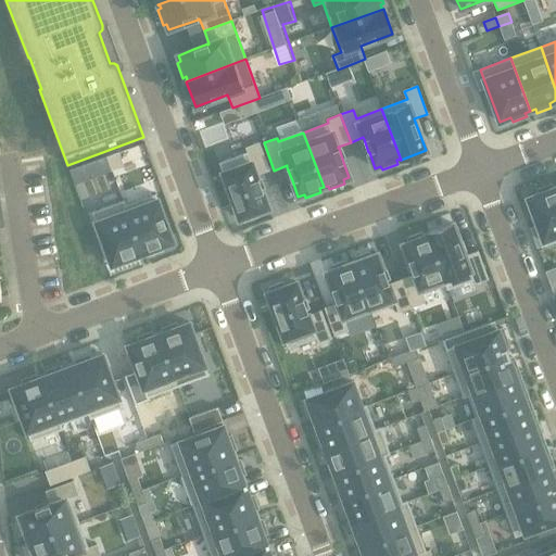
[(248,152),(219,163),(240,218),(242,217),(244,223),(260,216),(257,212),(268,209),(263,192),(263,191),(258,178),(257,178),(256,175),(269,171),(260,142),(245,148),(248,152)]
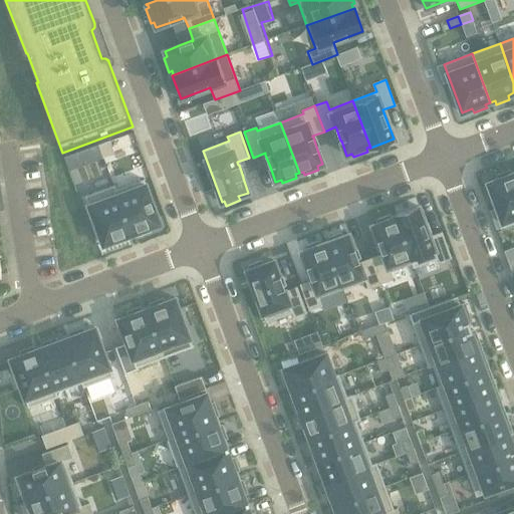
[(110,141),(98,145),(103,158),(114,154),(110,141)]
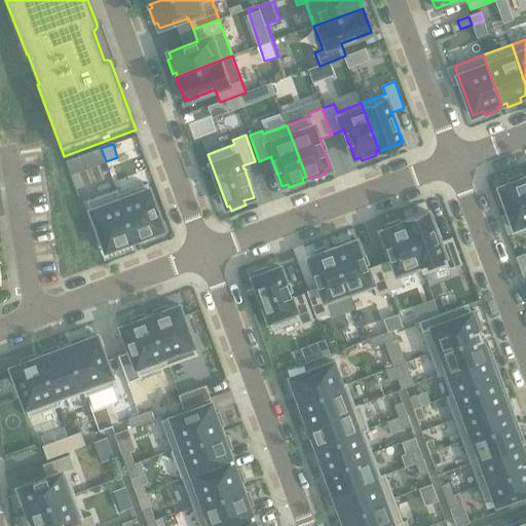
[(77,157),(66,161),(69,170),(80,165),(77,157)]
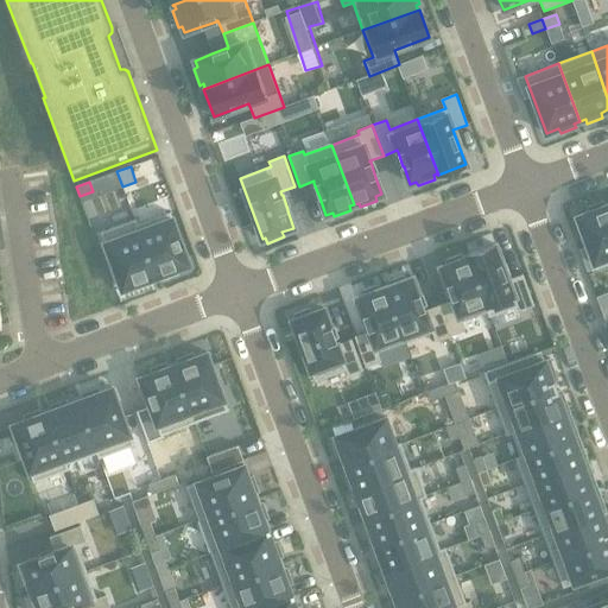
[(589,211),(577,216),(596,268),(607,264),(607,204),(605,207),(603,202),(588,208),(589,211)]
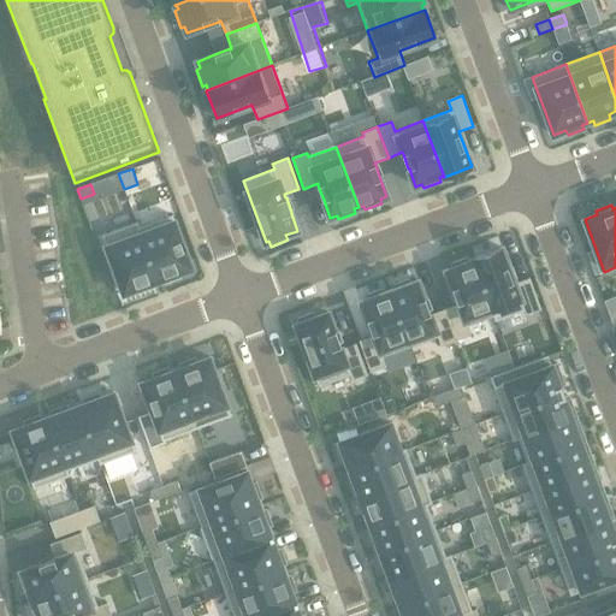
[(137,223),(136,223),(158,282),(164,279),(165,284),(181,278),(179,273),(193,268),(172,215),(140,227),(137,223)]
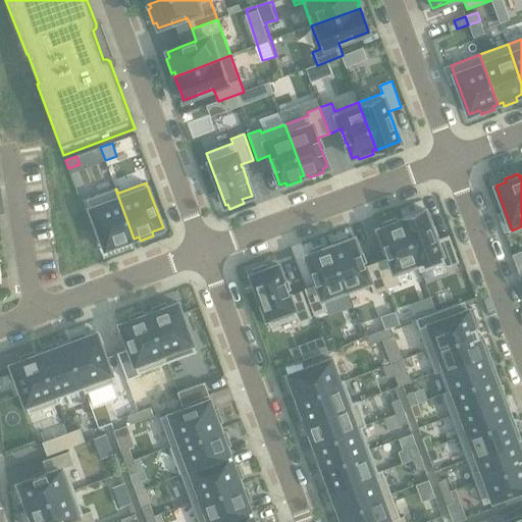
[(115,189),(87,200),(105,249),(116,245),(117,249),(131,244),(128,240),(134,239),(115,189)]
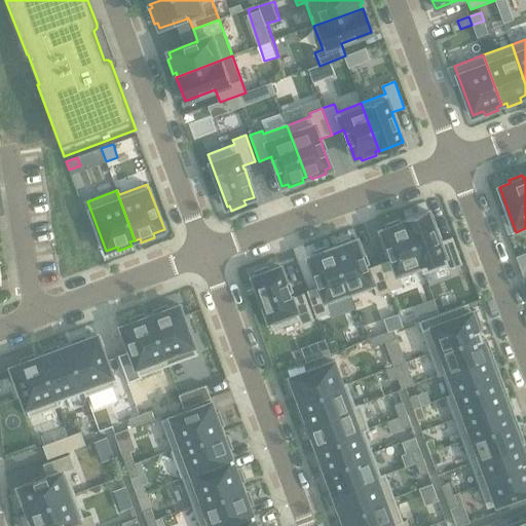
[(428,212),(405,221),(424,274),(448,265),(449,268),(461,264),(452,237),(440,242),(428,212)]
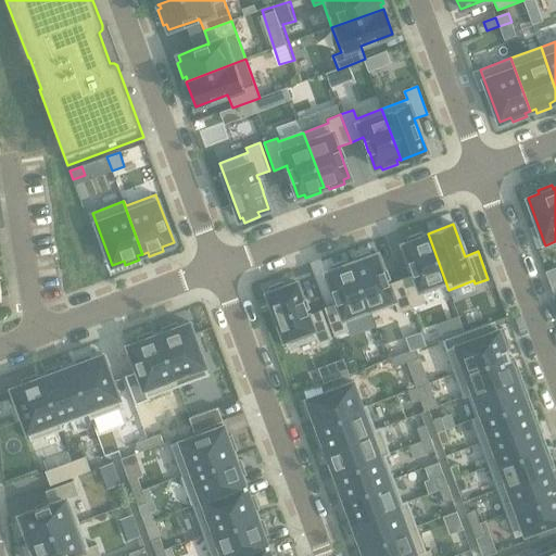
[(414,275),(401,280),(412,307),(425,303),(421,294),(445,286),(447,290),(449,290),(428,234),(427,234),(427,236),(425,237),(422,232),(407,238),(408,242),(403,244),(408,260),(408,261),(413,274),(414,274),(414,275)]
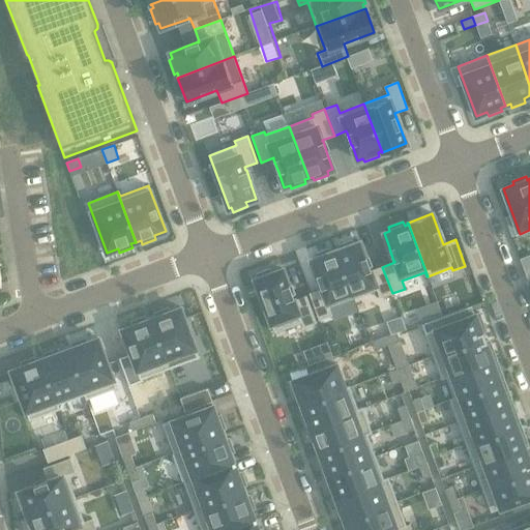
[(340,249),(335,251),(353,298),(377,290),(380,298),(392,293),(382,267),(371,271),(370,270),(371,269),(365,257),(359,242),(354,244),(352,240),(337,246),(340,249)]
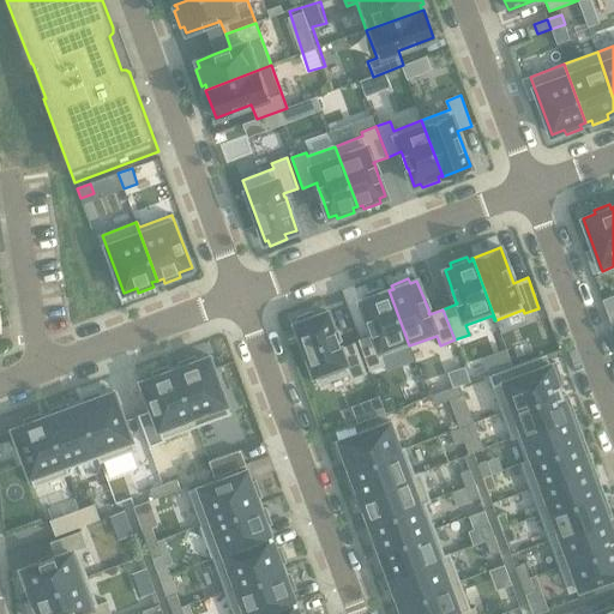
[(373,335),(359,341),(369,371),(384,366),(381,356),(409,345),(389,290),(384,293),(383,288),(366,294),(367,299),(360,301),(367,318),(366,319),(372,333),(373,335)]
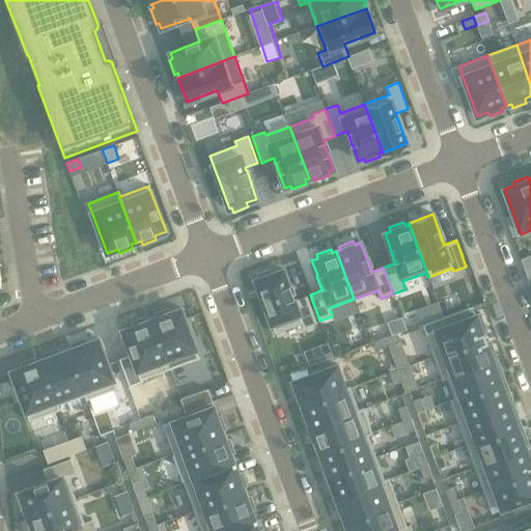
[(258,279),(255,280),(275,333),(302,324),(304,328),(316,324),(307,297),(295,301),(294,298),(289,285),(288,285),(283,270),(273,274),(271,270),(256,275),(258,279)]
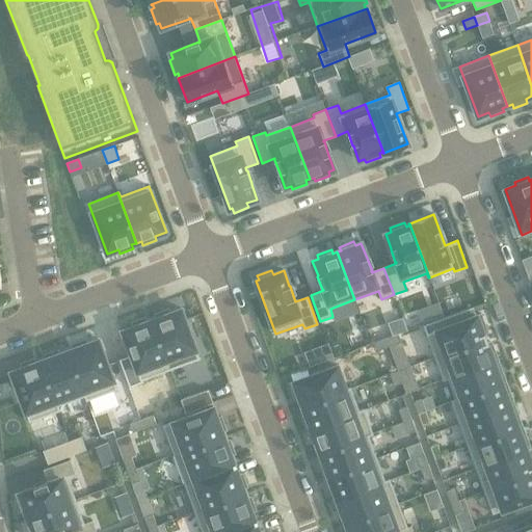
[(156,318),(152,320),(170,370),(200,360),(181,309),(169,313),(168,310),(155,314),(156,318)]
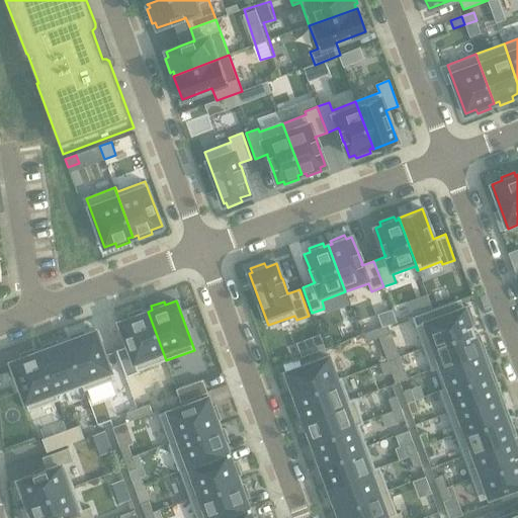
[(458,300),(412,318),(424,348),(473,330),(470,321),(473,320),(468,306),(461,309),(458,300)]
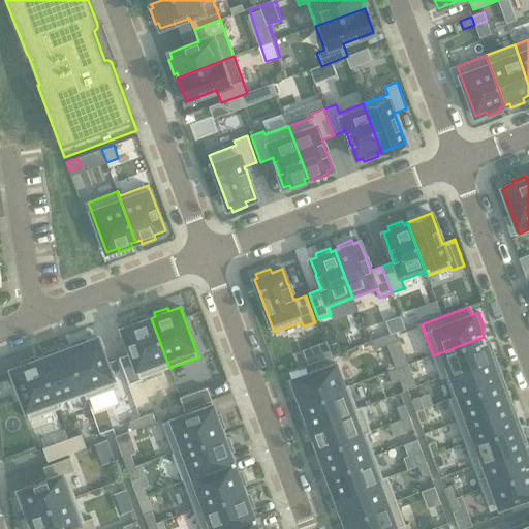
[(132,324),(121,329),(139,379),(169,368),(151,318),(146,320),(145,316),(131,321),(132,324)]
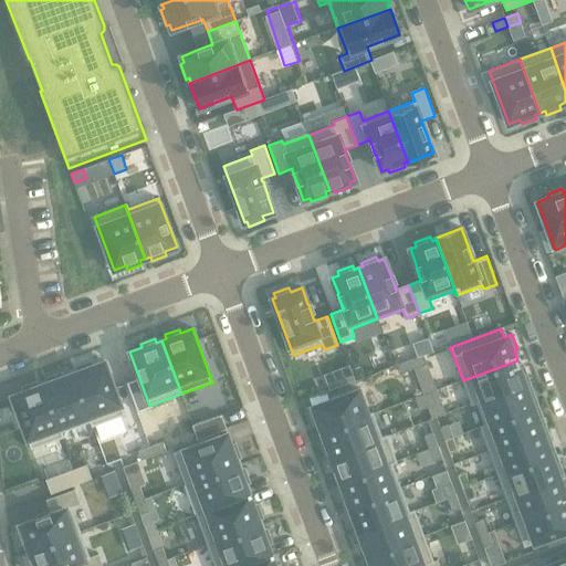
[(423,356),(410,360),(413,369),(427,365),(423,356)]
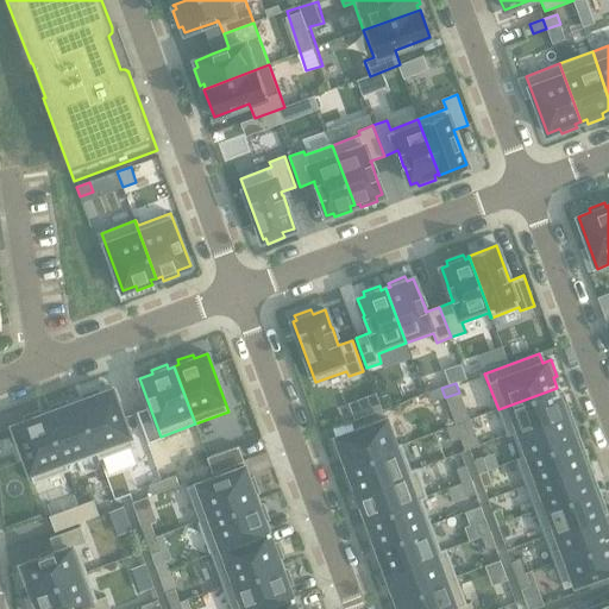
[(441,388),(428,393),(432,402),(445,397),(441,388)]
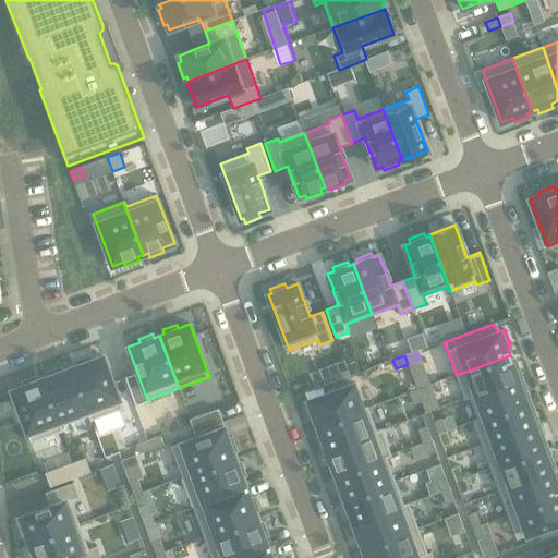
[(510,355),(457,375),(465,398),(522,377),(517,364),(513,365),(510,355)]
